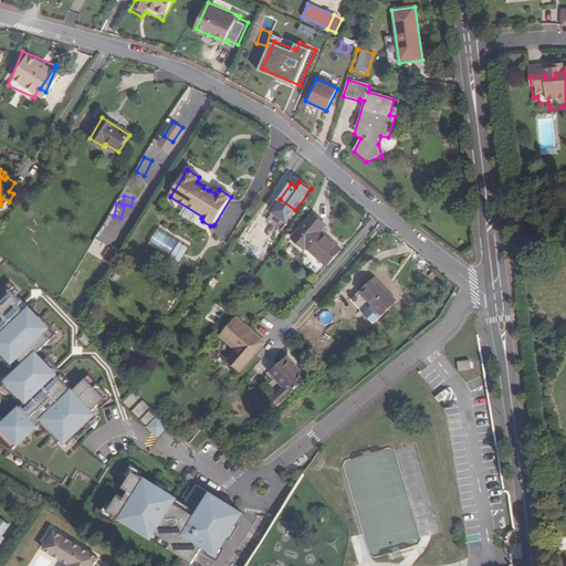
[(295,210),(280,199),(276,205),(292,216),(295,210)]
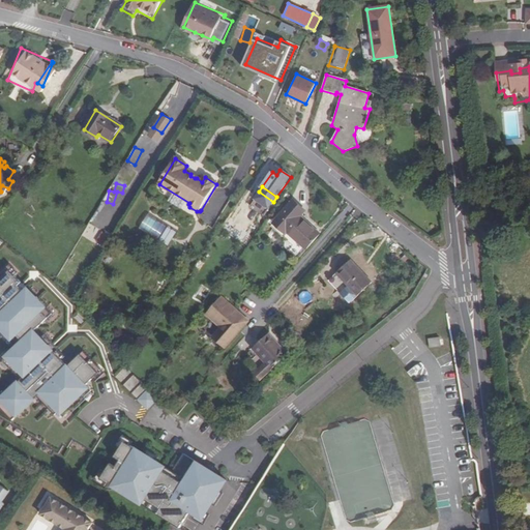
[(283,229),(306,249),(320,234),(299,216),(303,213),(292,202),(274,222),(283,229)]
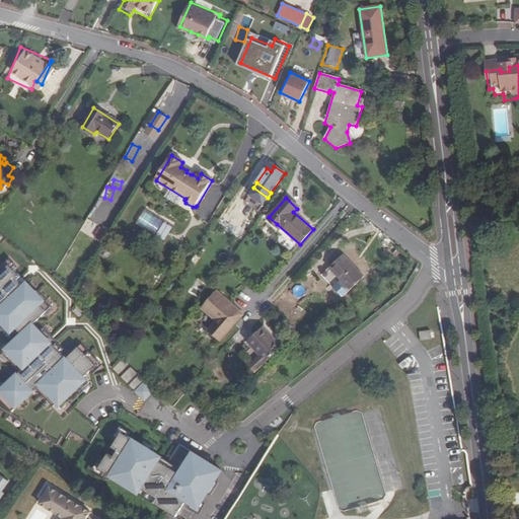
[(112,213),(95,205),(89,218),(105,226),(112,213)]
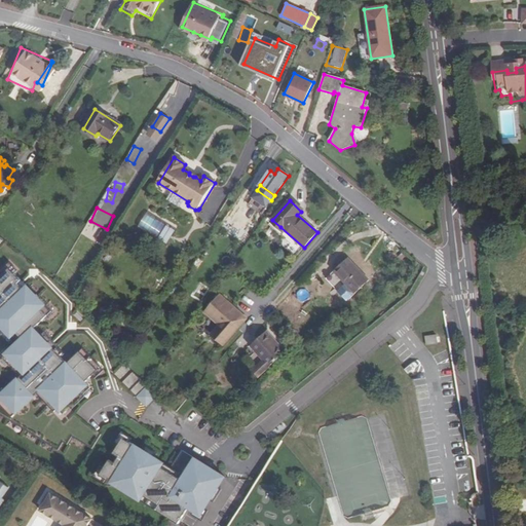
[(101,229),(96,239),(103,243),(109,233),(101,229)]
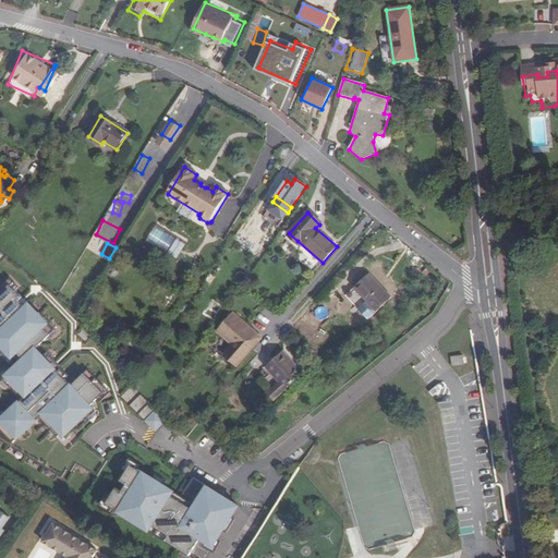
[(0,439),(61,476),(67,469),(71,472),(75,463),(96,476),(101,469),(81,457),(113,392),(156,433),(168,421),(153,408),(124,377),(91,331),(38,278),(0,246),(0,439)]
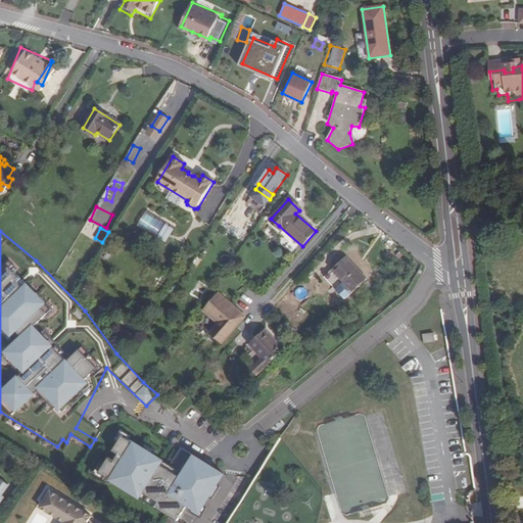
[(63,252),(58,249),(52,258),(57,262),(63,252)]
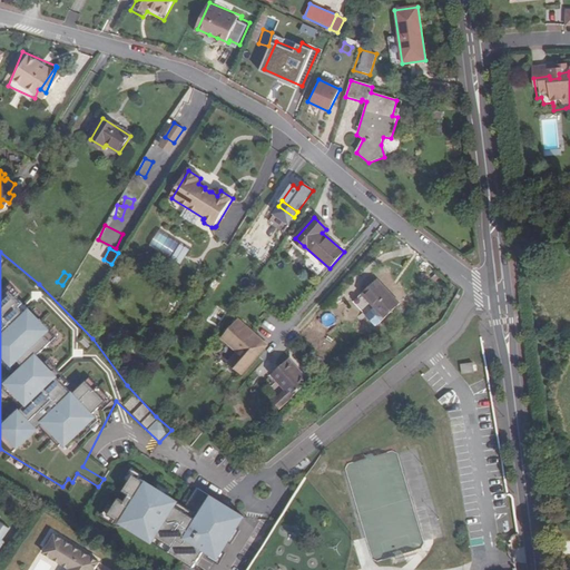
[(364,297),(379,283),(376,281),(361,295),(364,297)]
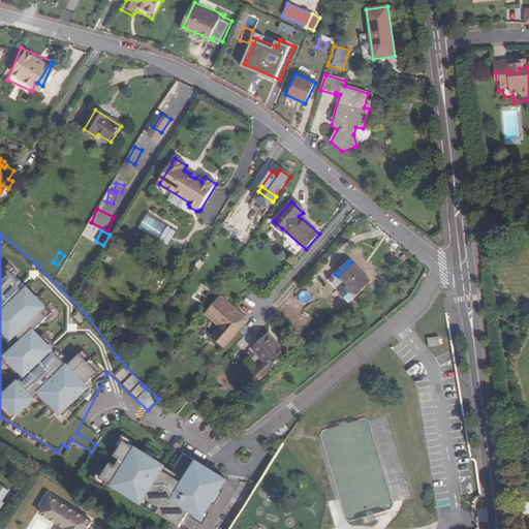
[(351,262),(338,276),(356,296),(370,282),(351,262)]
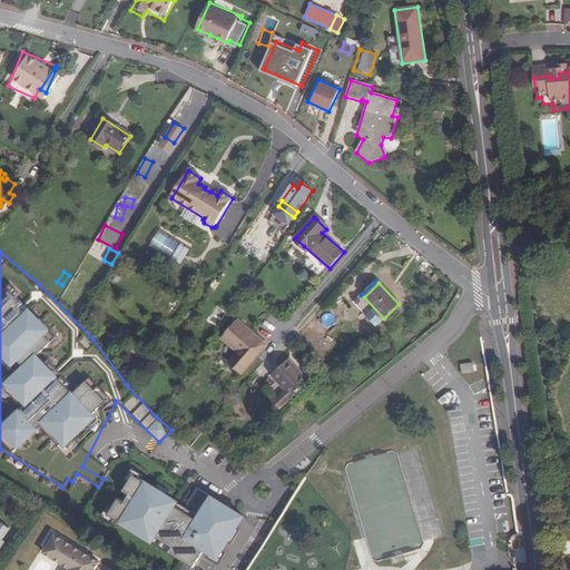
[(265,344),(237,320),(220,337),(237,351),(228,362),(242,373),(265,344)]
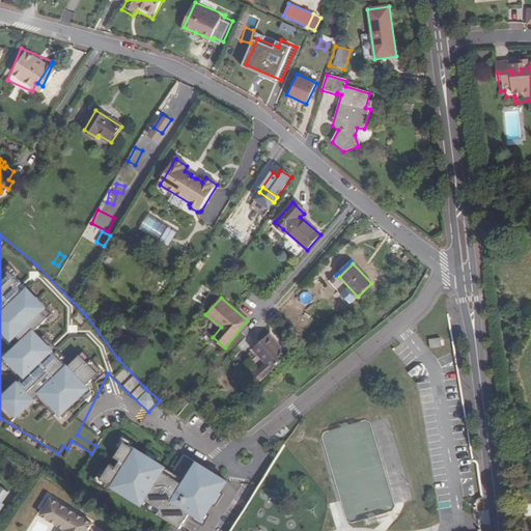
[(258,359),(274,343),(268,335),(251,351),(256,357),(258,359)]
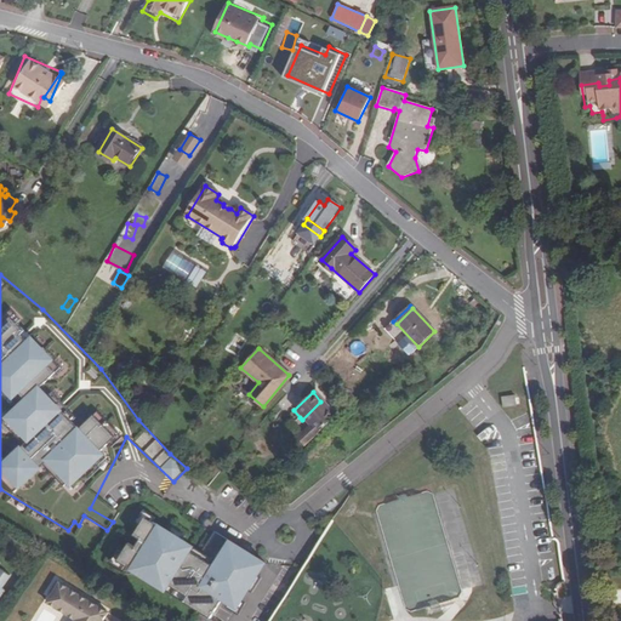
[(514,397),(501,398),(502,408),(516,406),(514,397)]
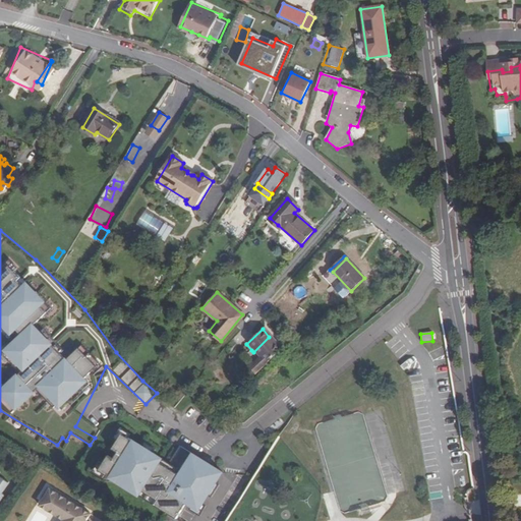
[(258,358),(252,364),(247,368),(253,374),(280,349),(269,337),(253,352),(258,358)]
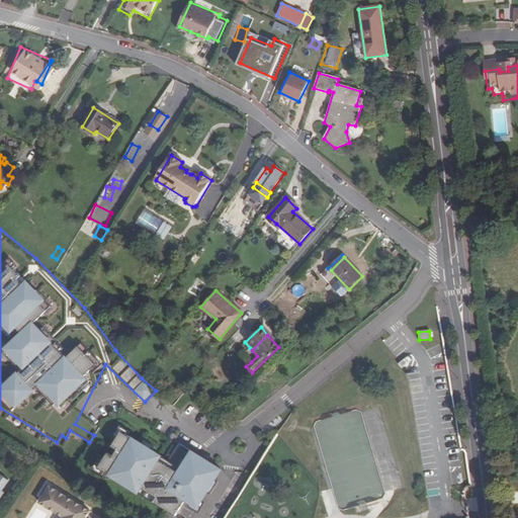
[(246,357),(252,350),(250,348),(243,354),(246,357)]
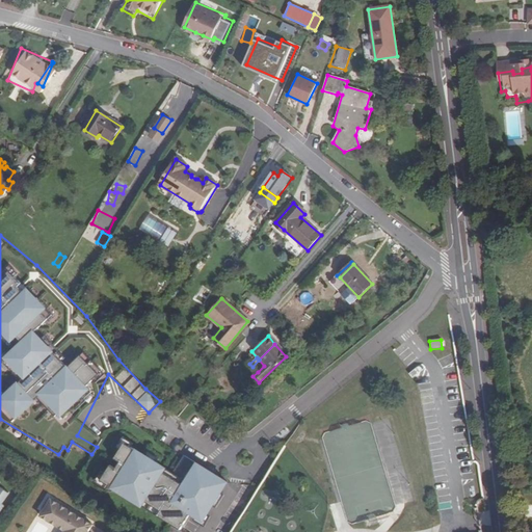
[(264,366),(259,360),(253,367),(258,372),(264,366)]
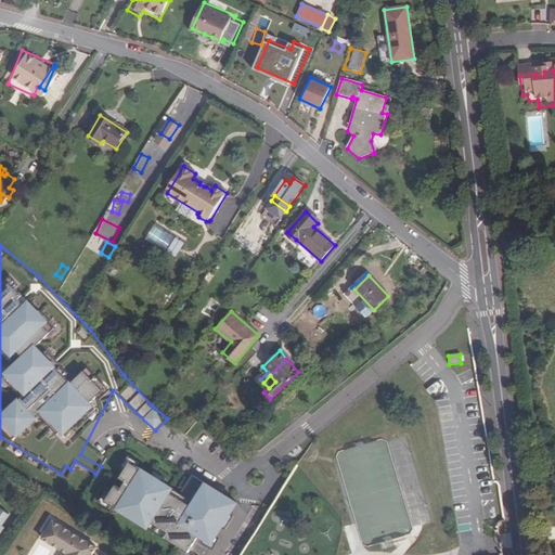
[(310,444),(301,459),(307,462),(315,448),(310,444)]
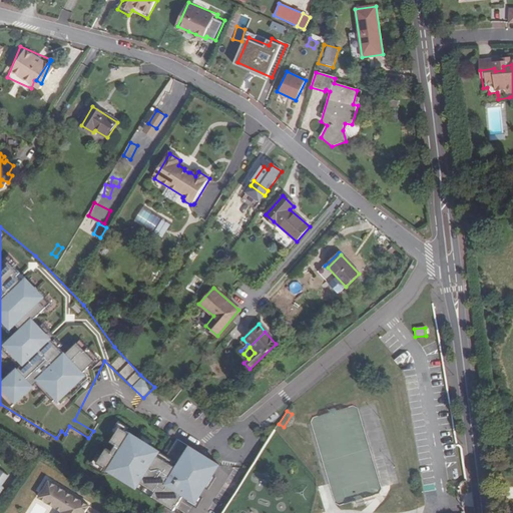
[(106,448),(96,464),(127,483),(131,478),(156,493),(153,499),(174,512),(184,496),(195,503),(217,469),(175,443),(165,459),(163,463),(156,458),(158,454),(119,427),(110,442),(115,445),(111,452),(106,448)]
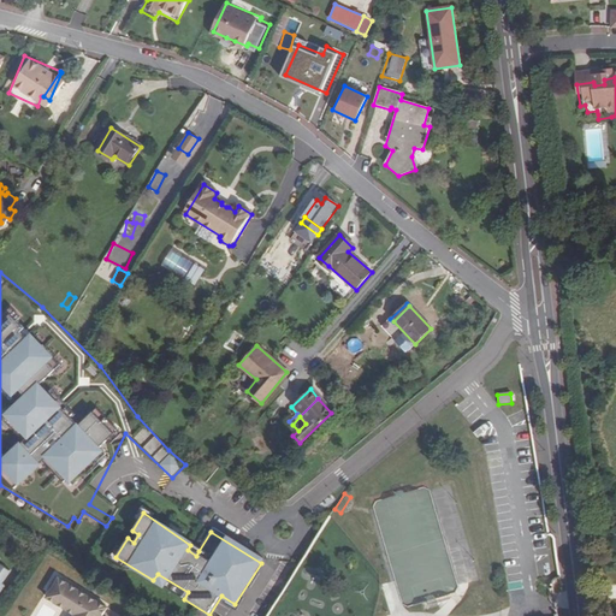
[(199,551),(190,545),(188,550),(196,556),(199,551)]
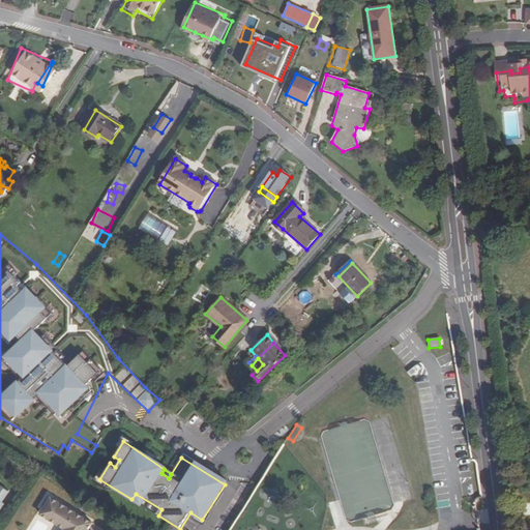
[(0,509),(3,504),(1,503),(8,492),(0,486),(0,509)]
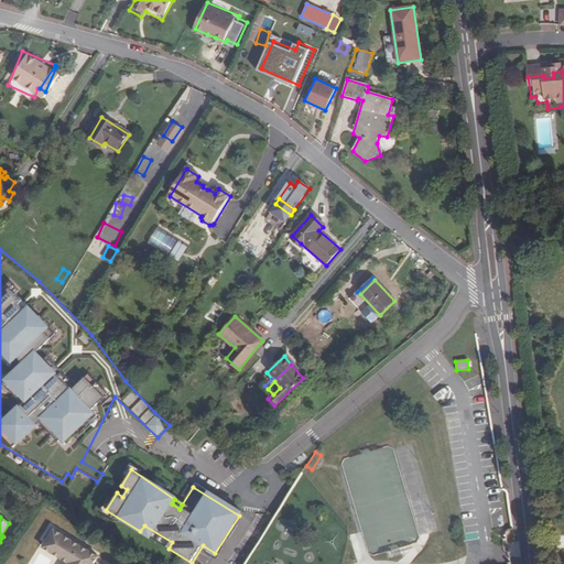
[(98,563),(104,554),(50,523),(38,544),(71,562),(68,563),(98,563)]
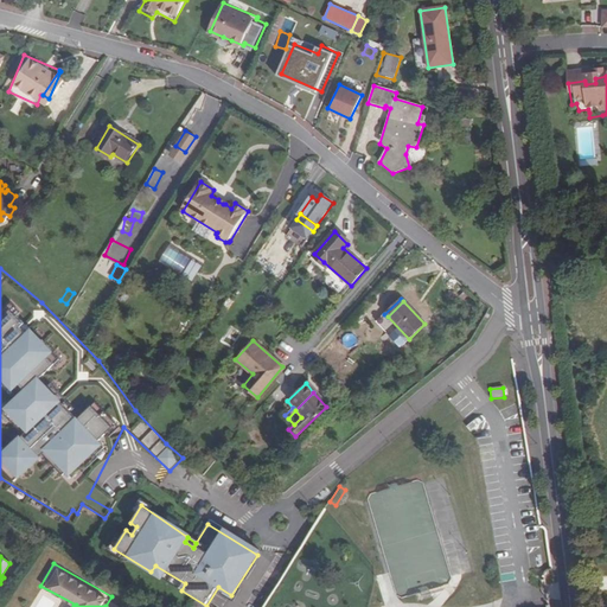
[(155,566),(151,572),(181,590),(185,583),(155,566)]
